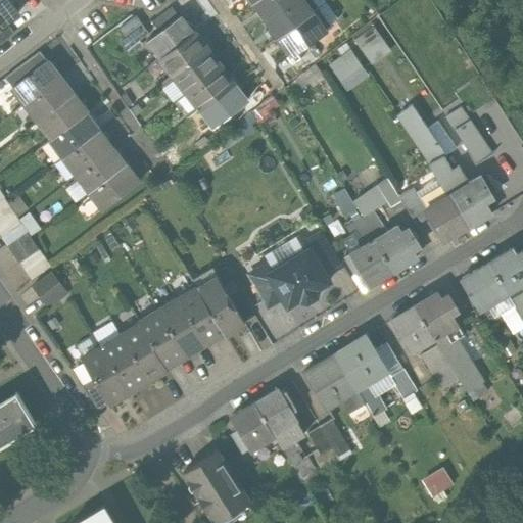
[(8,0),(3,0),(0,2),(0,28),(5,25),(18,15),(8,0)]
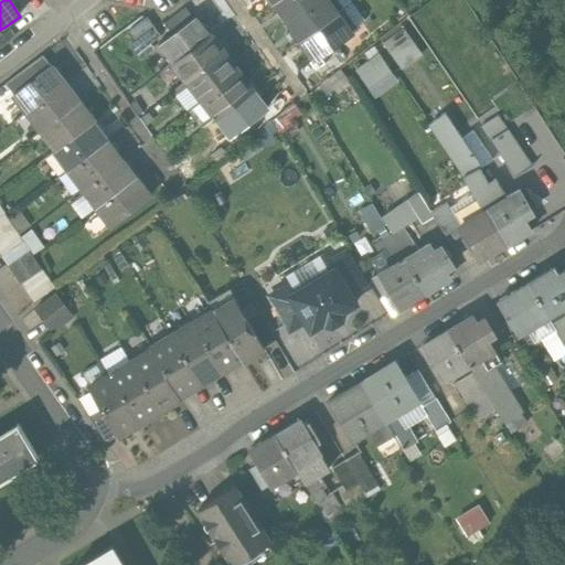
[(279,0),(274,4),(287,24),(320,0),(279,0)]
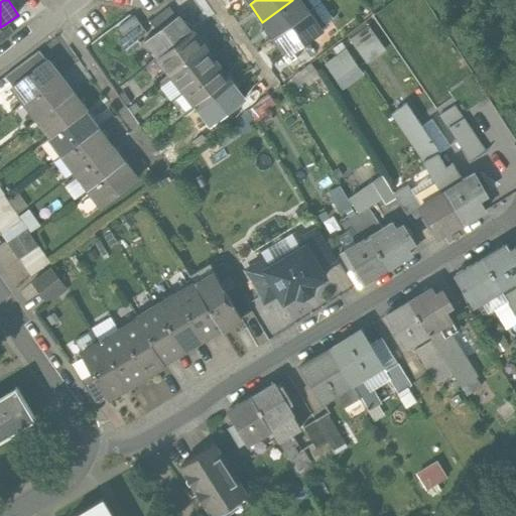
[(304,0),(292,0),(262,22),(275,39),(313,12),(304,0)]
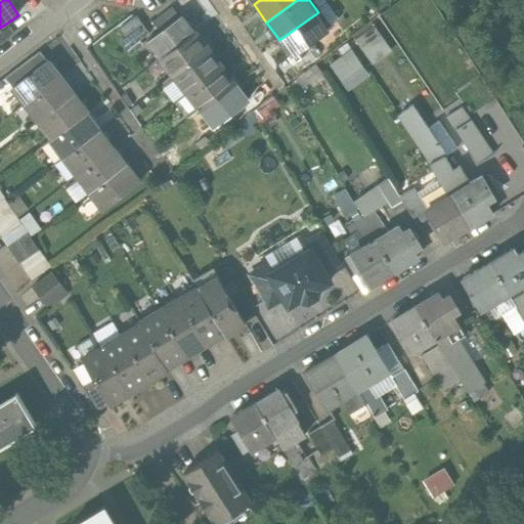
[(318,12),(279,40),(292,58),(331,31),(318,12)]
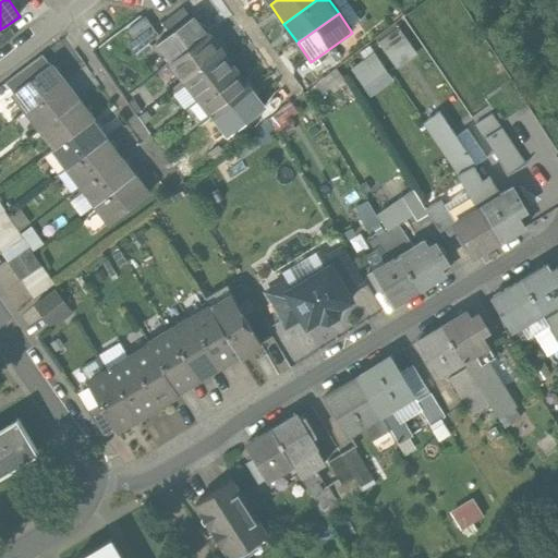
[(196,17),(156,49),(170,68),(211,36),(196,17)]
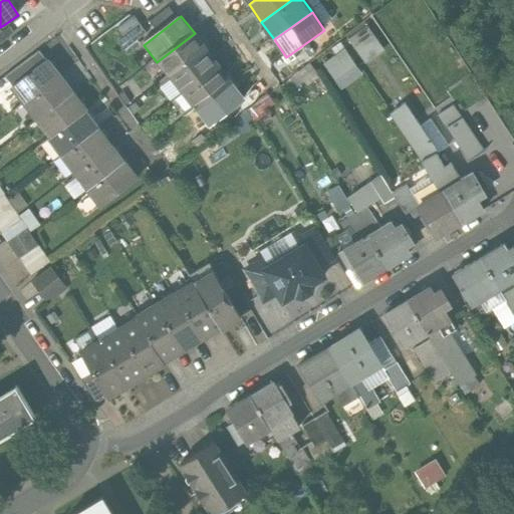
[(5,24),(0,27),(0,39),(10,31),(5,24)]
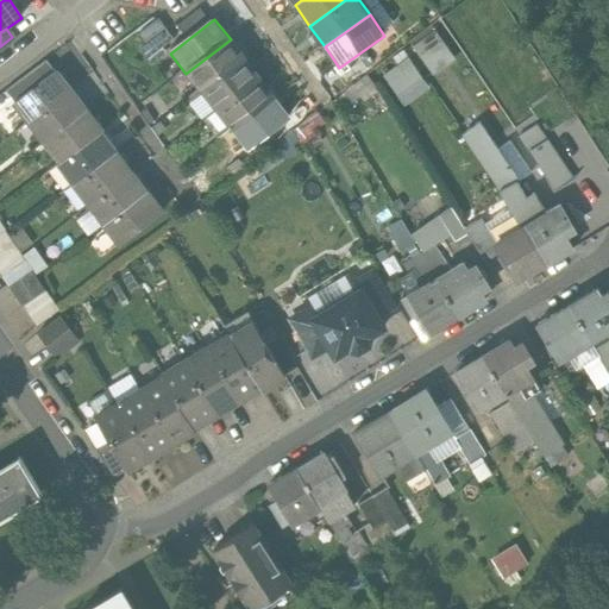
[(434,31),(415,44),(432,69),(451,56),(434,31)]
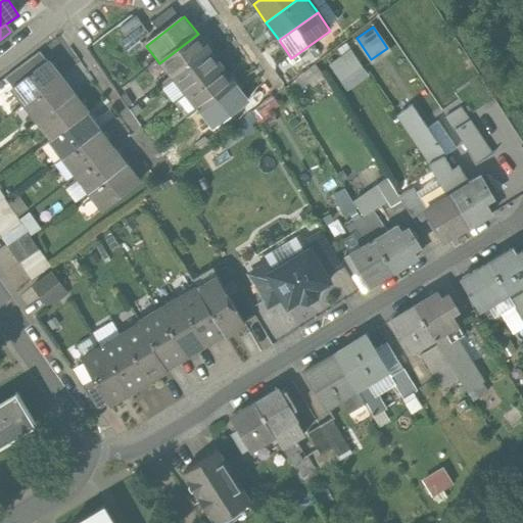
[(198,34),(159,63),(174,81),(211,51),(198,34)]
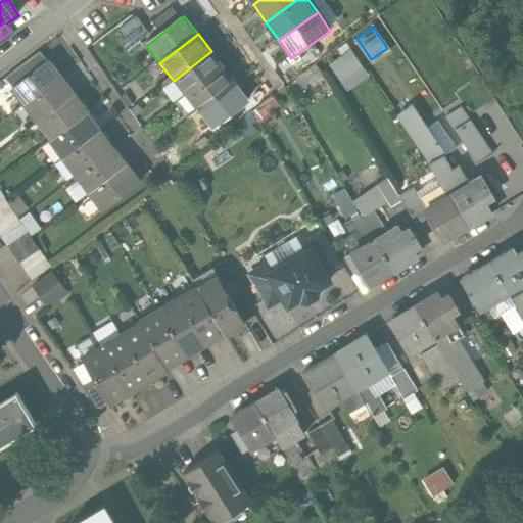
[(351,50),(330,63),(347,90),(369,76),(351,50)]
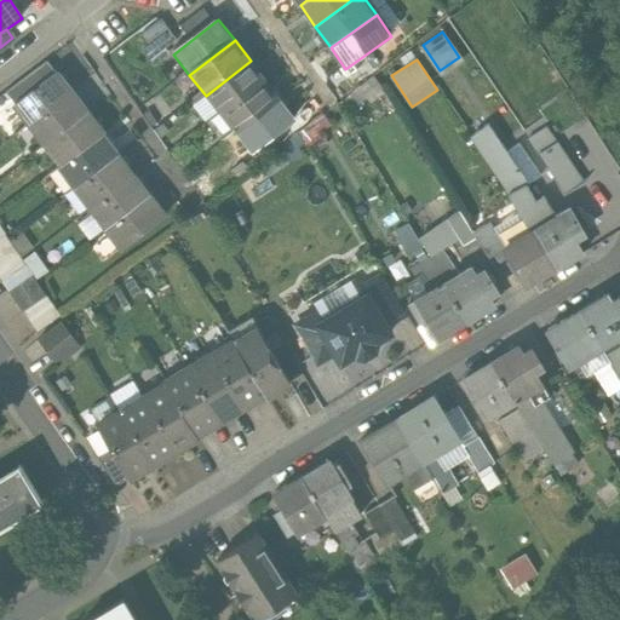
[(251,61),(206,96),(222,116),(267,81),(251,61)]
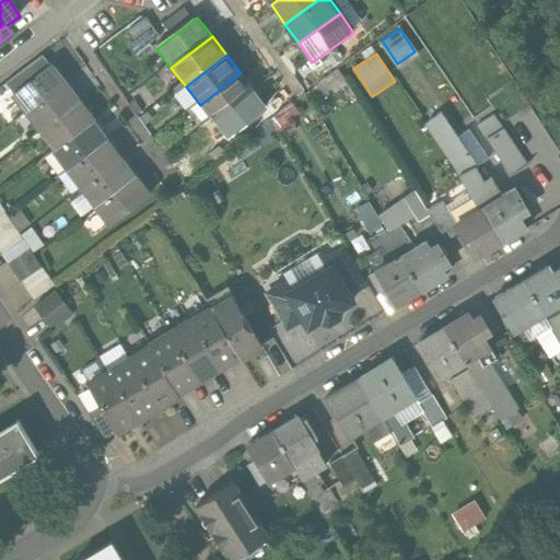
[(12,86),(18,94),(54,67),(47,59),(12,86)]
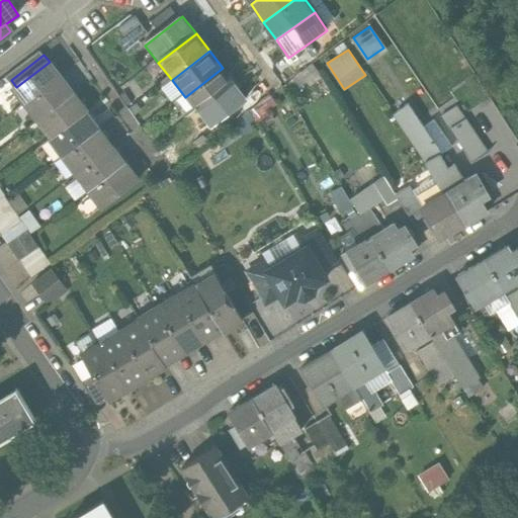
[(50,62),(16,87),(29,104),(63,79),(50,62)]
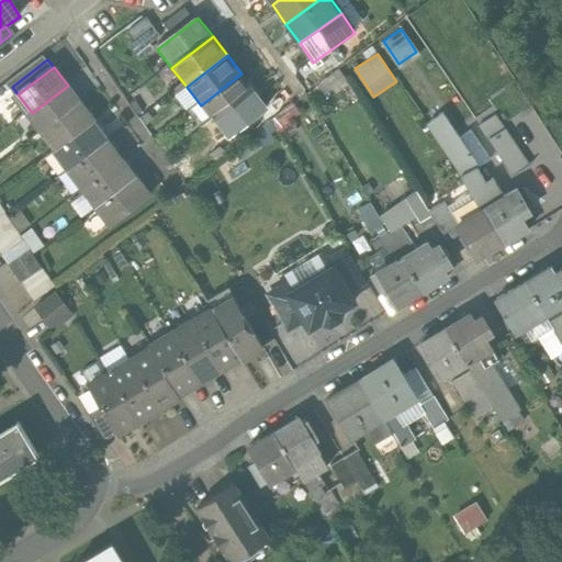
[(242,74),(201,105),(216,124),(257,92),(242,74)]
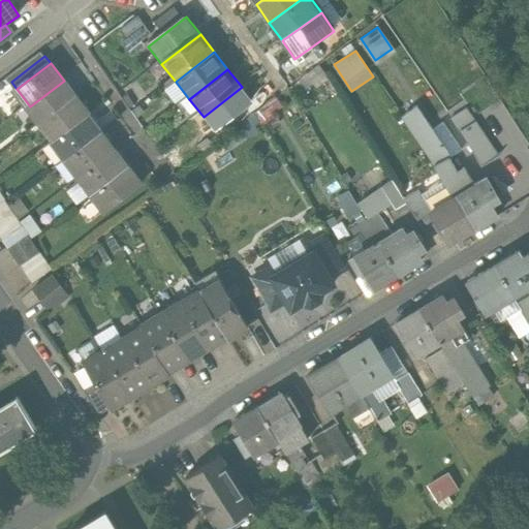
[(64,81),(30,106),(43,124),(78,98),(64,81)]
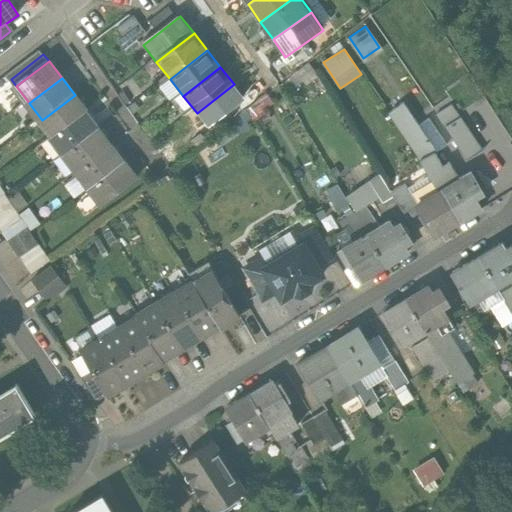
[(255,79),(243,88),(253,100),(264,90),(255,79)]
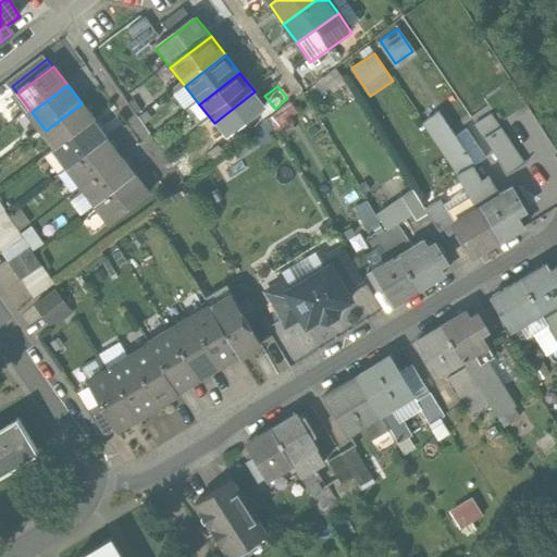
[(255,91),(214,123),(229,141),(269,110),(255,91)]
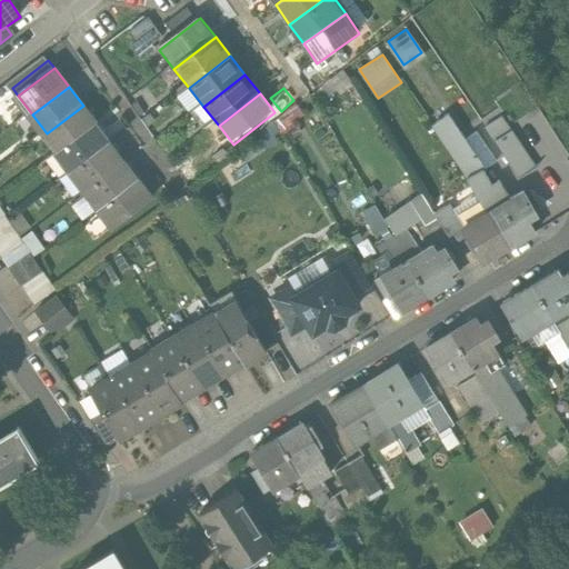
[(83,106),(47,133),(61,152),(98,123),(83,106)]
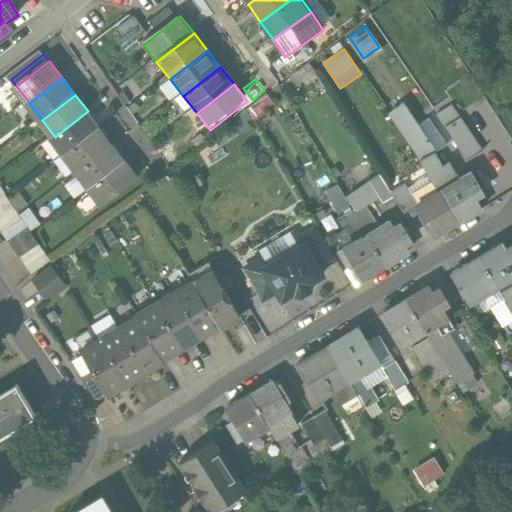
[(436,186),(439,191),(455,181),(408,108),(392,118),(436,186)]
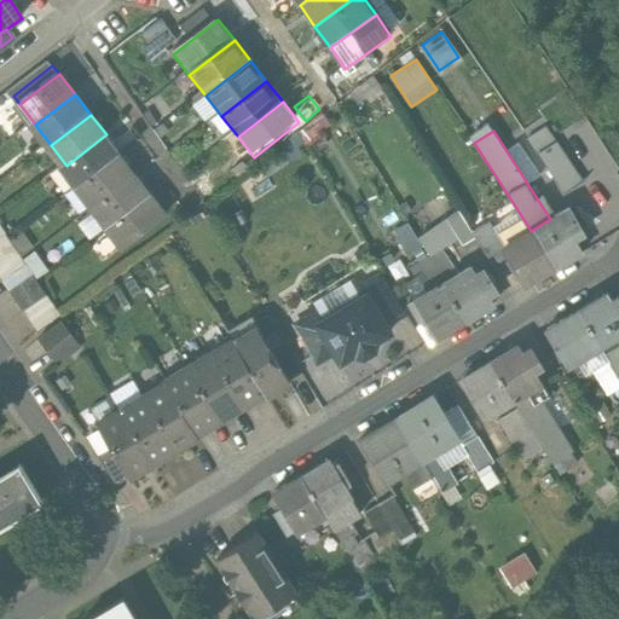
[(67,166),(62,169),(77,190),(122,155),(106,134),(67,166)]
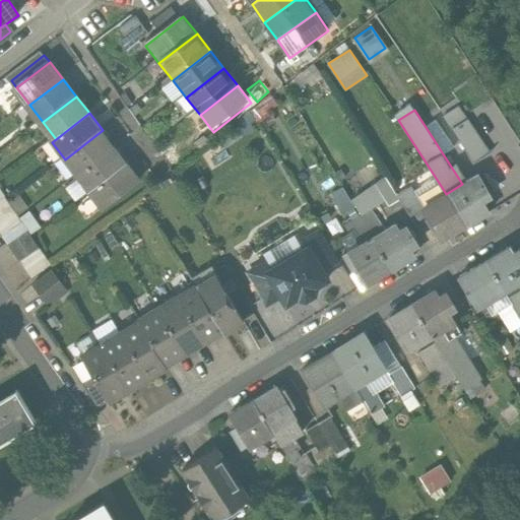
[(454,127),(474,159),(489,151),(468,119),(454,127)]
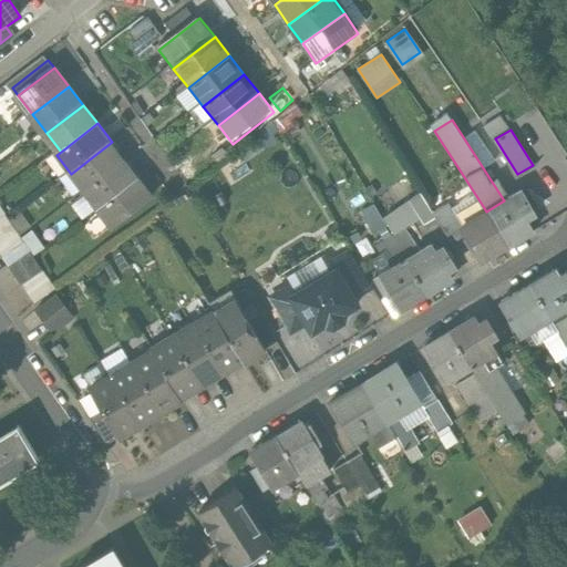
[(112,142),(71,174),(86,192),(126,161),(112,142)]
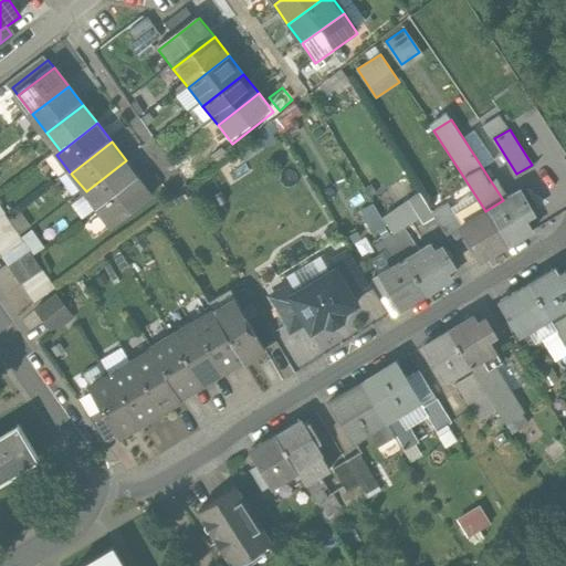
[(126,160),(86,191),(101,210),(140,178),(126,160)]
